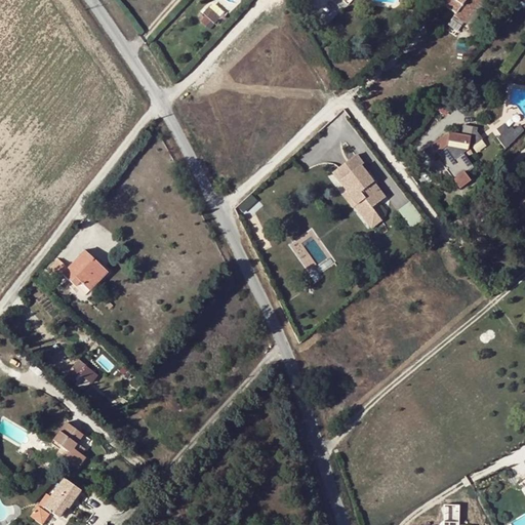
[(445,0),(442,4),(455,13),(453,16),(465,25),(474,11),(471,8),(476,0),(445,0)]
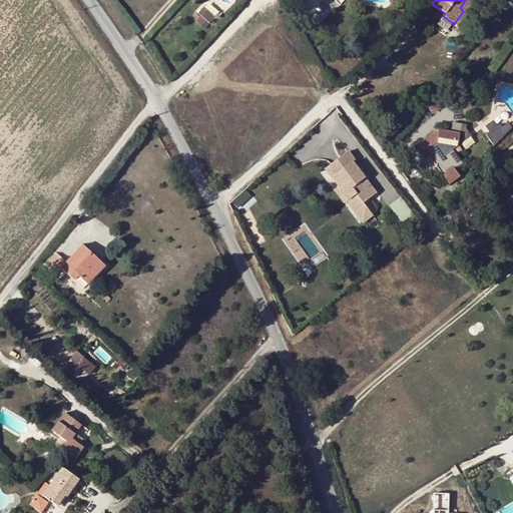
[(473,1),(471,0),(465,0),(460,8),(463,11),(465,12),(473,1)]
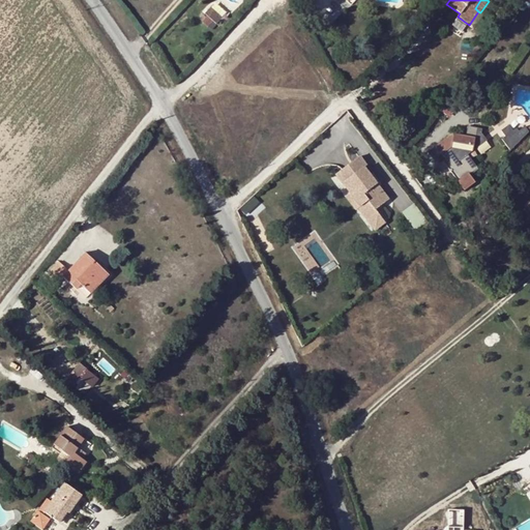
[(318,16),(312,20),(316,26),(322,22),(318,16)]
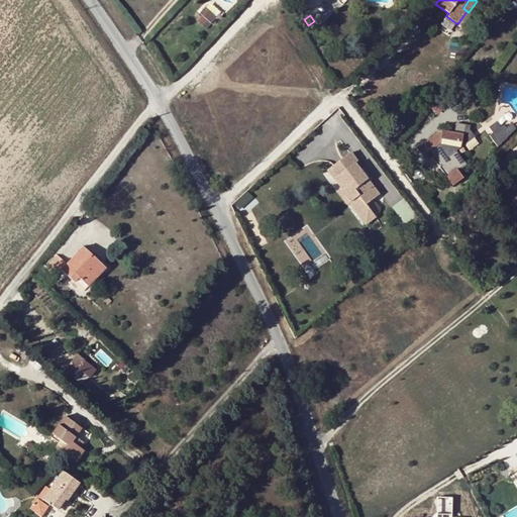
[(453,29),(457,24),(446,16),(442,21),(453,29)]
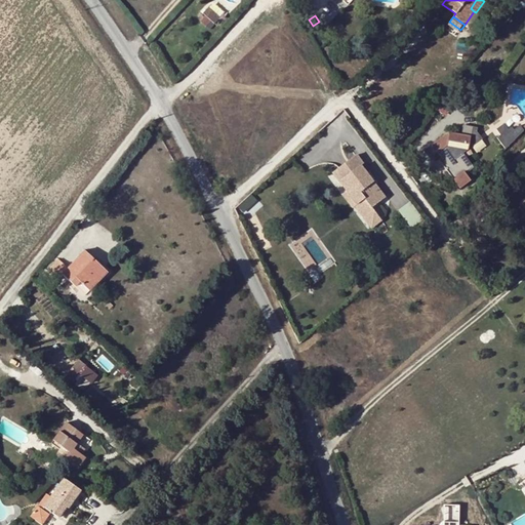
[(446,94),(436,110),(446,117),(456,102),(446,94)]
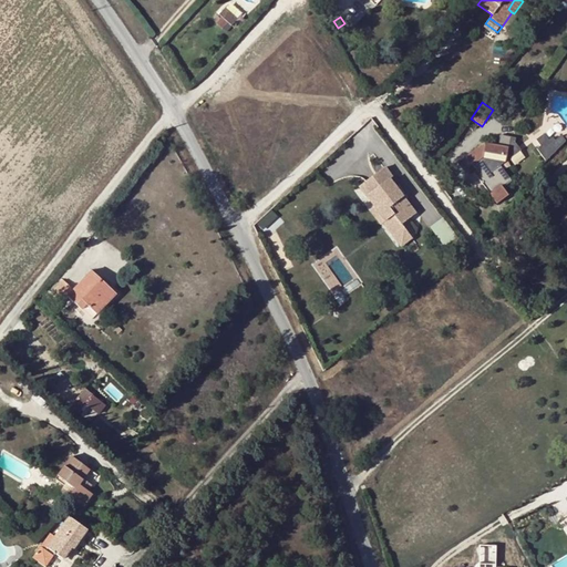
[(549,140),(544,133),(536,140),(540,146),(537,148),(546,161),(566,142),(562,135),(555,140),(553,137),(549,140)]
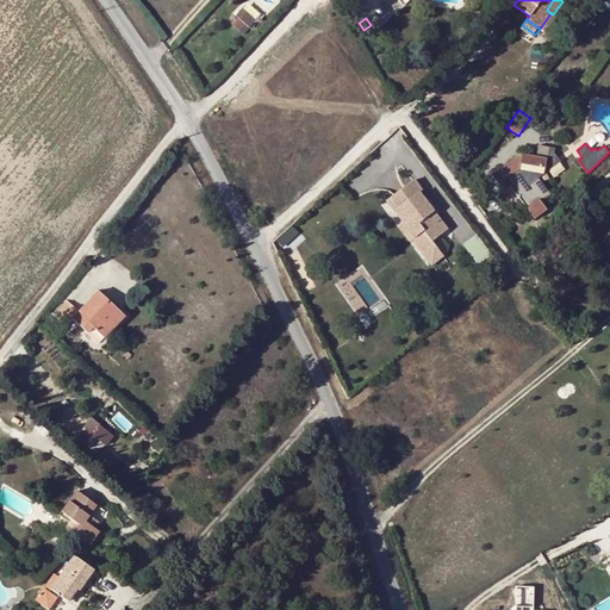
[(536,157),(546,159),(545,168),(547,172),(560,161),(554,153),(555,149),(539,145),(536,157)]
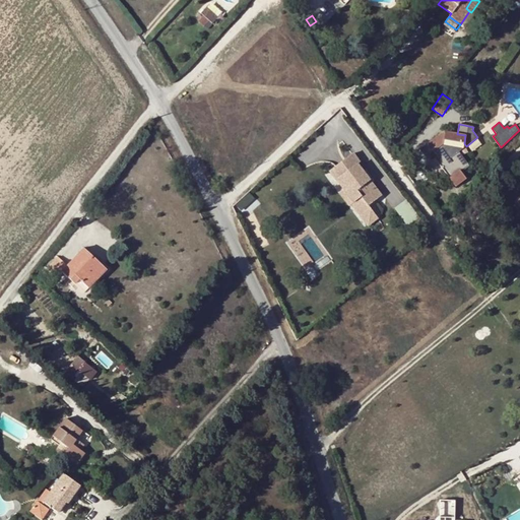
[(464,143),(465,135),(457,134),(443,132),(418,150),(425,157),(433,151),(438,158),(435,160),(455,187),(465,179),(460,173),(468,167),(458,152),(466,146),(464,143)]
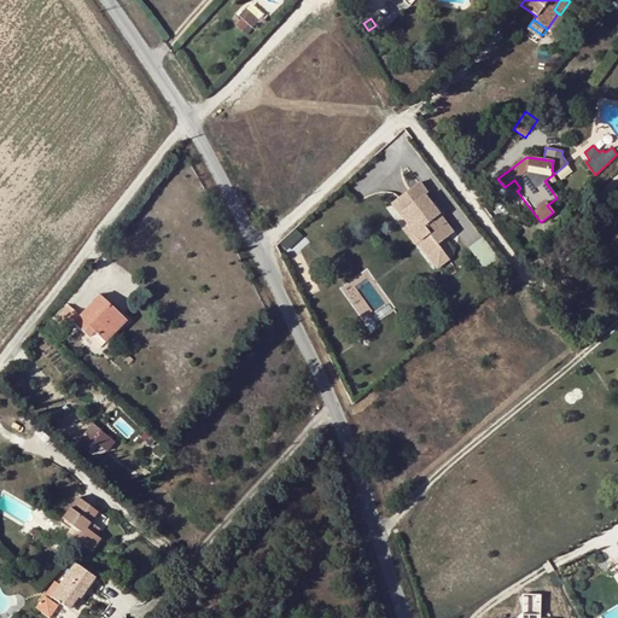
[(413,221),(408,225),(402,228),(414,244),(418,243),(427,234),(437,245),(453,233),(423,196),(425,193),(418,184),(391,204),(398,214),(404,209),(413,221)]
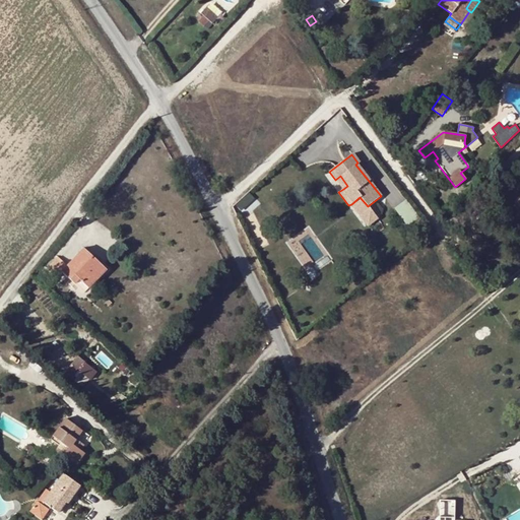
[(335,180),(343,189),(347,186),(340,176),(335,180)]
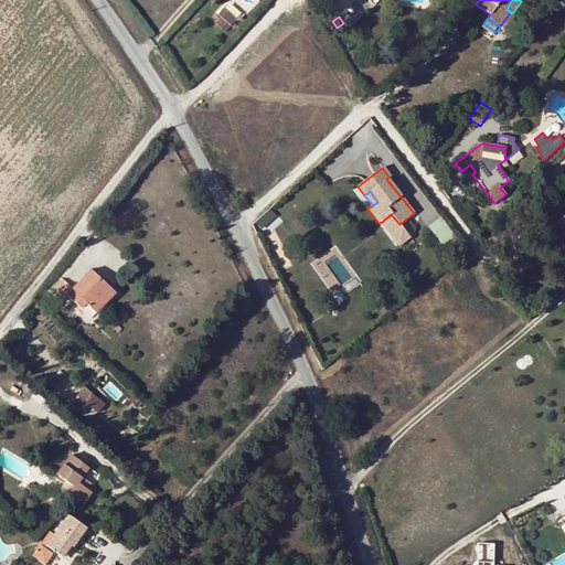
[(264,234),(284,223),(276,208),(255,217),(264,234)]
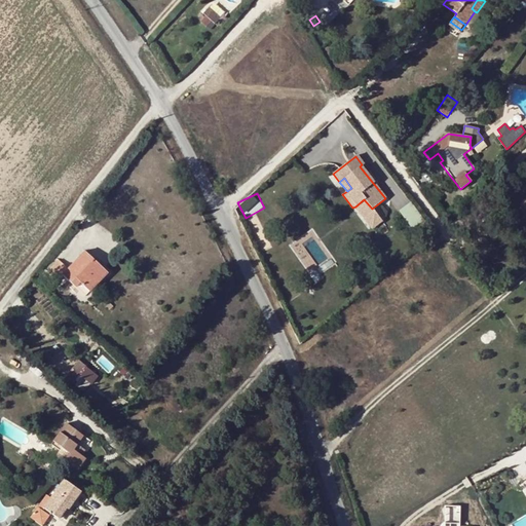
[(364,199),(355,207),(372,228),(381,221),(372,209),(364,199)]
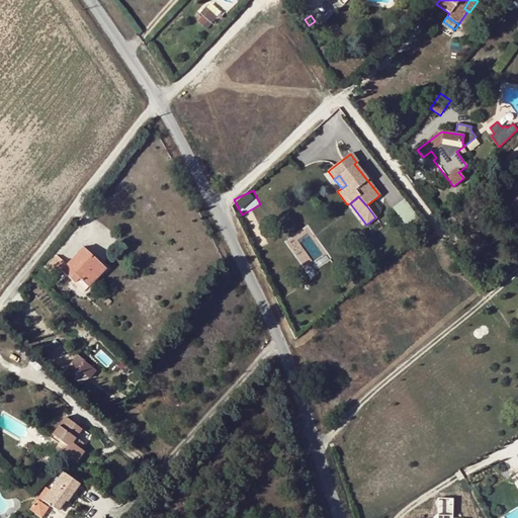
[(402,218),(414,209),(406,197),(394,205),(402,218)]
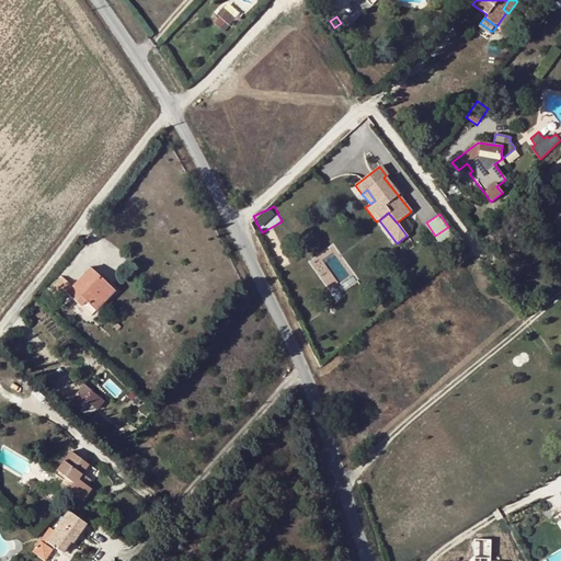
[(98,298),(110,285),(91,267),(72,286),(61,276),(48,289),(59,299),(66,293),(76,301),(80,296),(84,301),(95,310),(102,302),(98,298)]
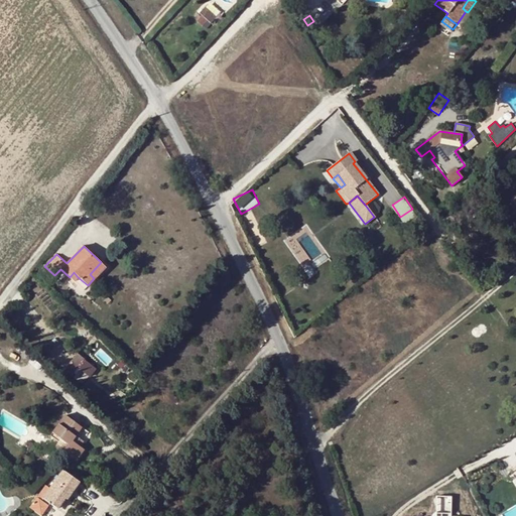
[(106,267),(101,262),(90,274),(94,278),(106,267)]
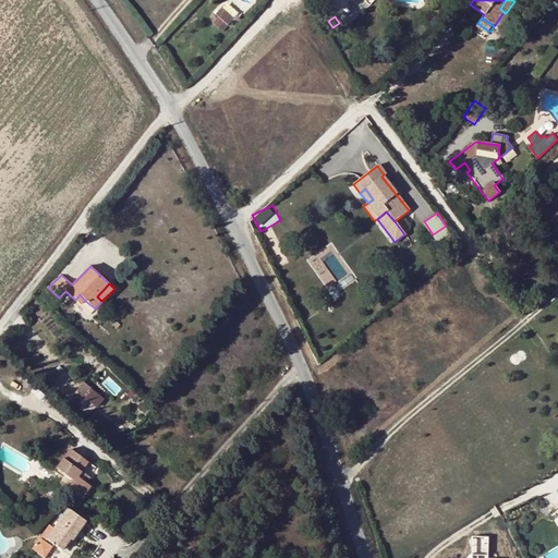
[(80,294),(75,300),(80,304),(84,300),(80,294)]
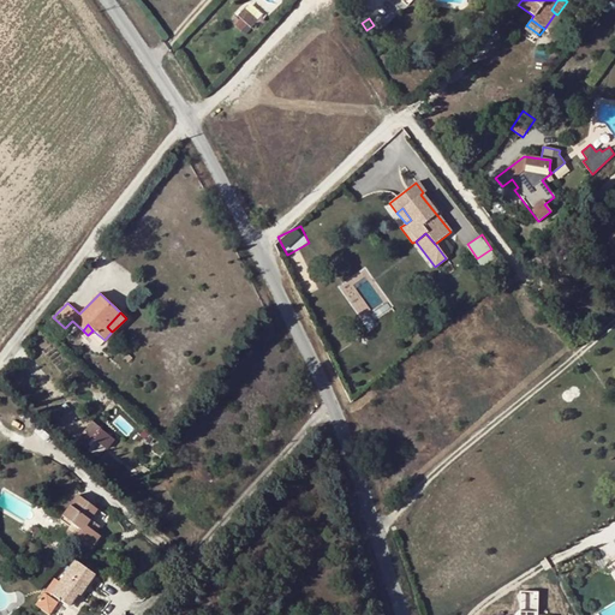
[(93,422),(84,430),(85,431),(94,437),(101,429),(93,422)]
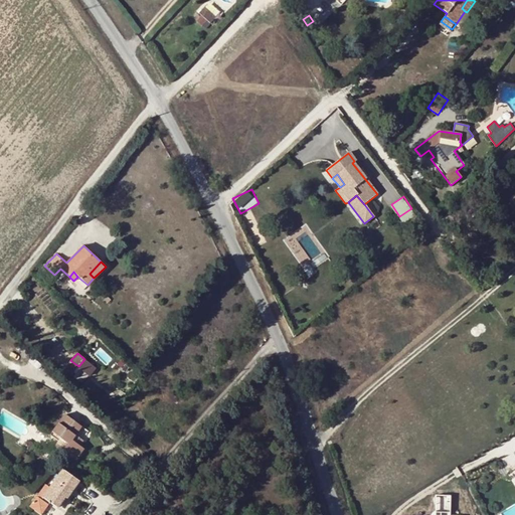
[(71,361),(63,370),(70,376),(78,366),(71,361)]
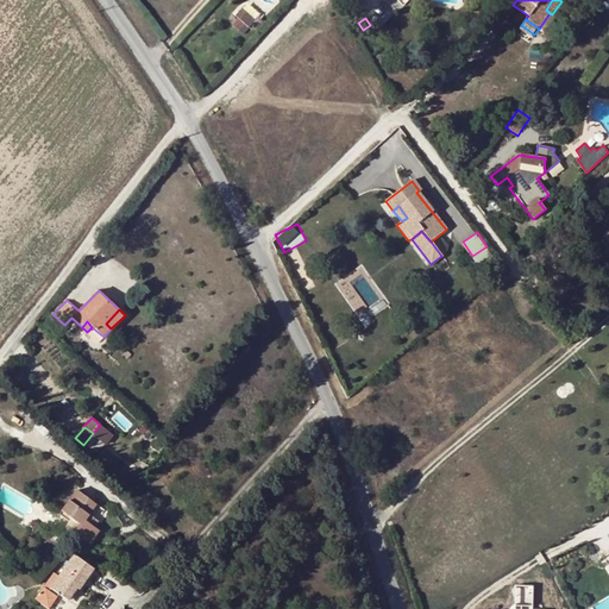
[(89,514),(96,503),(77,489),(62,510),(71,518),(69,521),(64,527),(74,534),(76,532),(90,541),(99,531),(90,523),(85,520),(89,514)]
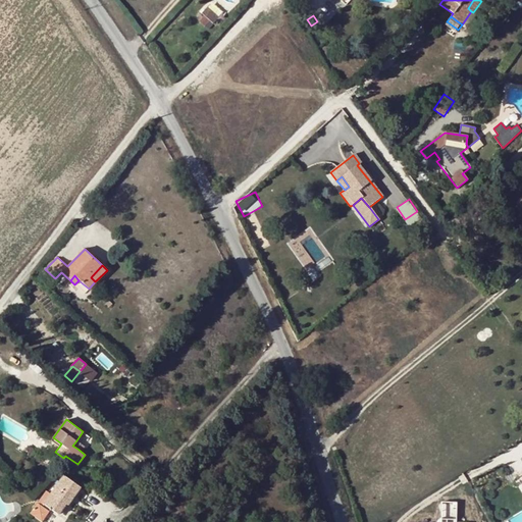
[(88,435),(83,431),(76,440),(81,445),(88,435)]
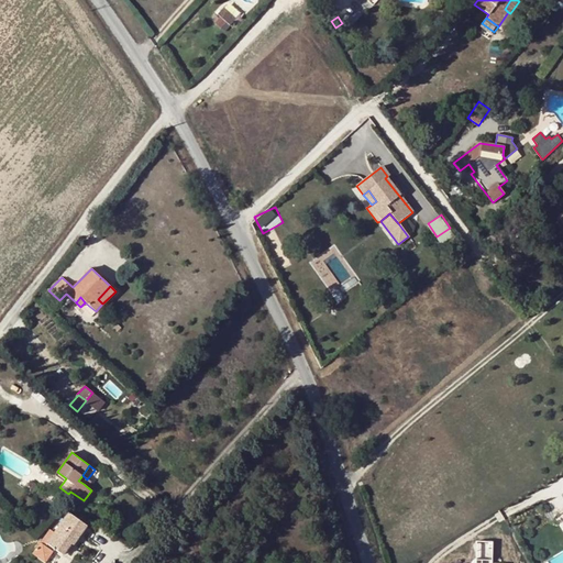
[(66,478),(57,472),(55,475),(64,482),(66,478)]
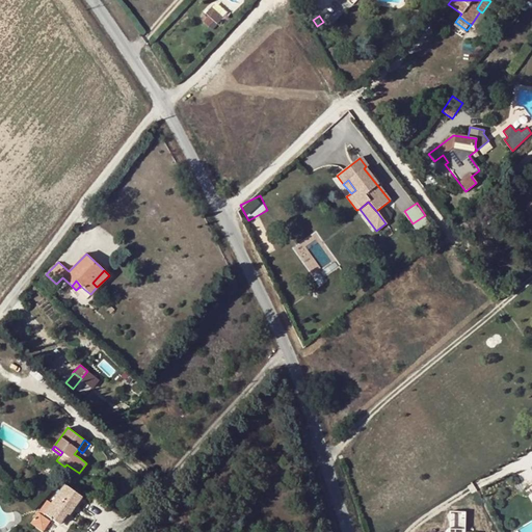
[(28,454),(24,462),(31,467),(35,458),(28,454)]
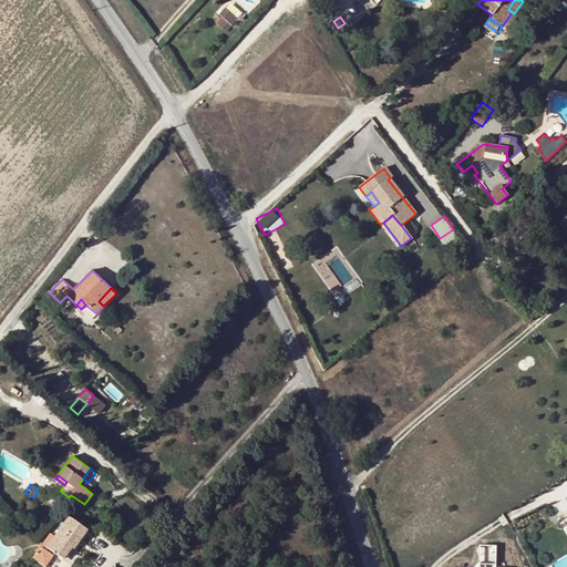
[(71,547),(73,548),(86,529),(69,517),(55,536),(48,548),(63,558),(71,547)]
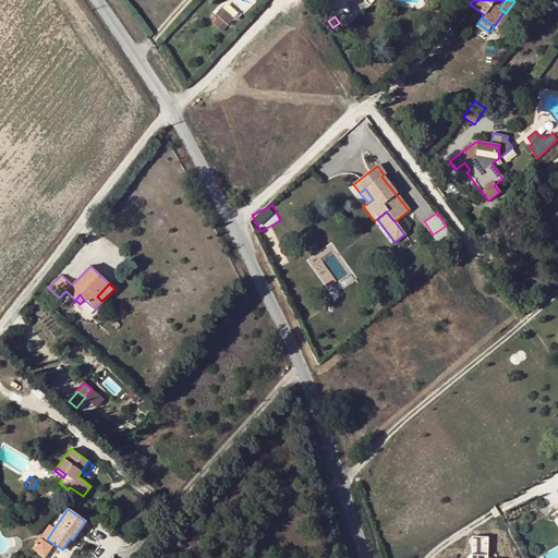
[(49,524),(41,535),(47,540),(55,528),(49,524)]
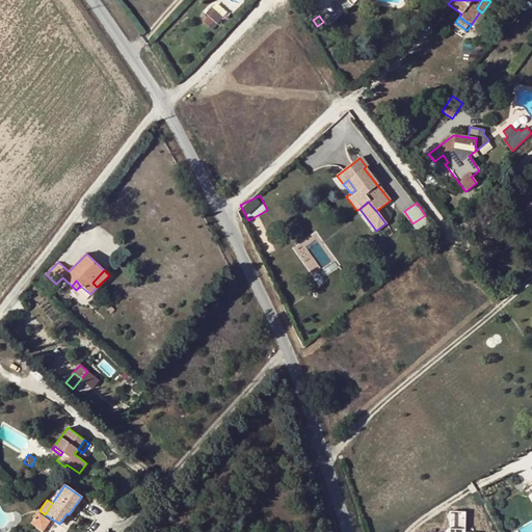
[(468,529),(468,511),(450,511),(449,529),(468,529)]
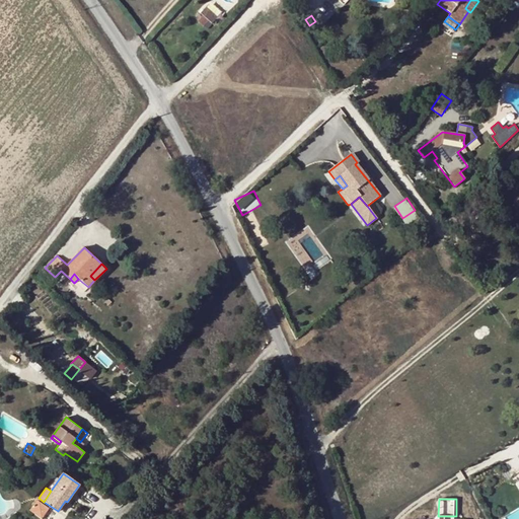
[(36,500),(29,511),(41,518),(42,518),(49,509),(36,500)]
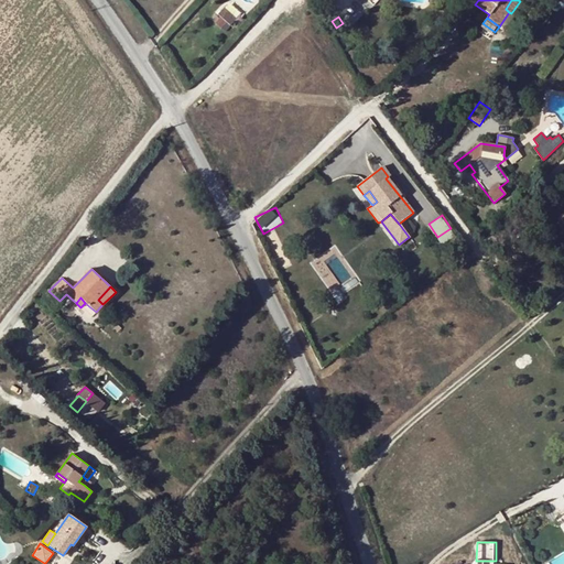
[(74,546),(73,545),(71,544),(63,555),(66,557),(74,546)]
